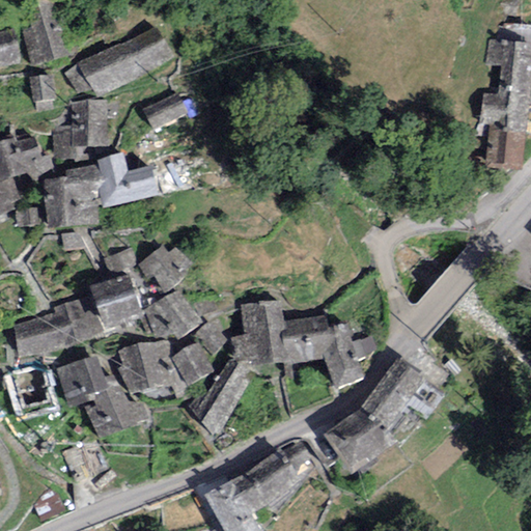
[(64,54),(49,0),(40,0),(16,7),(31,63),(64,54)]
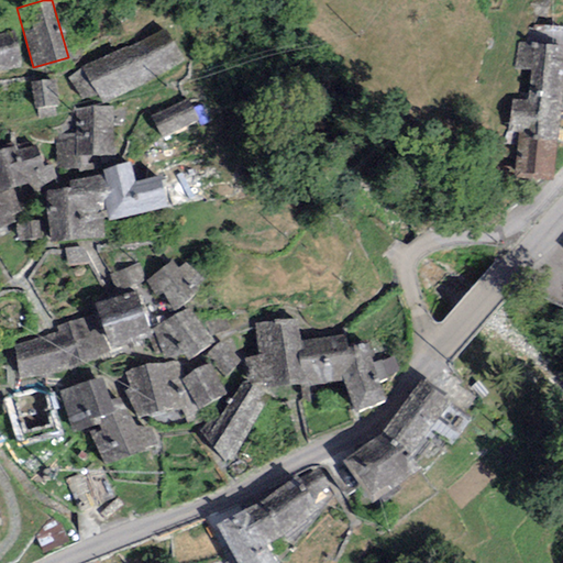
[(185,64),(164,30),(83,67),(102,101),(185,64)]
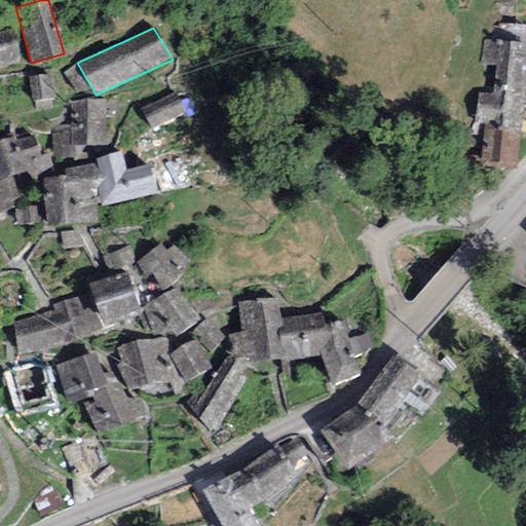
[(13,29),(0,31),(0,67),(21,64),(13,29)]
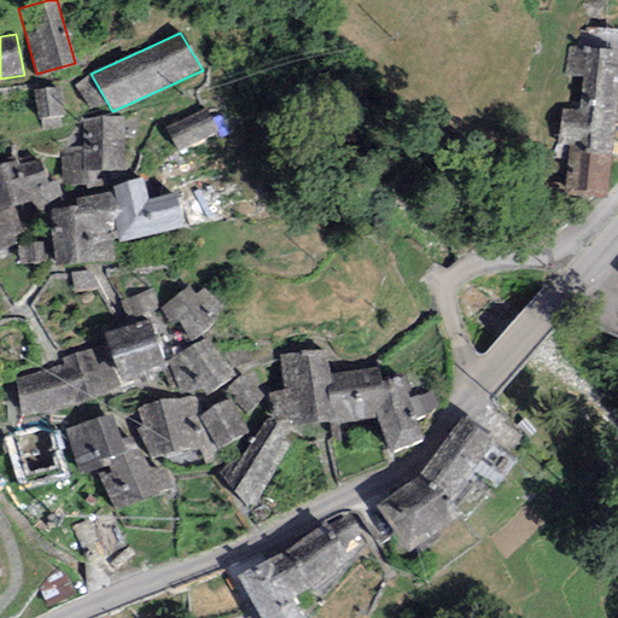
[(617,121),(617,56),(570,50),(566,77),(584,80),(579,115),(563,112),(555,161),(566,162),(560,200),(606,209),(617,121)]
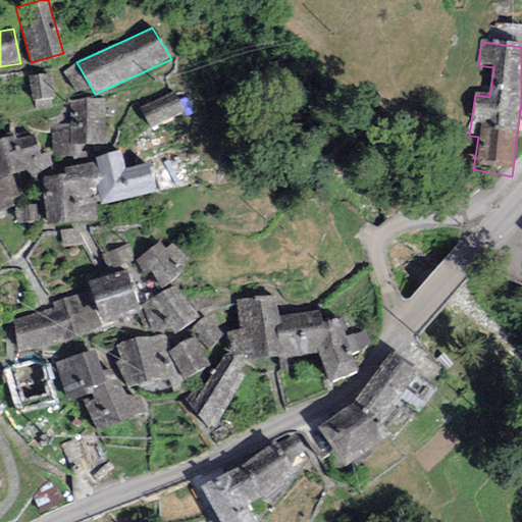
[(51,72),(29,75),(32,100),(54,97),(51,72)]
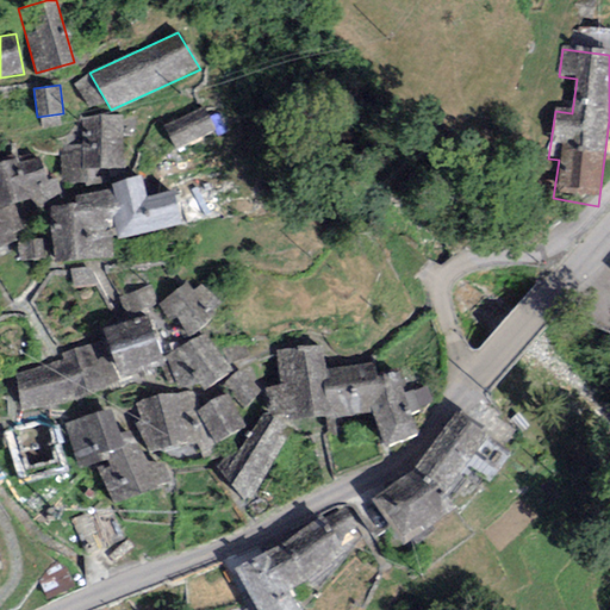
[(205,109),(165,128),(176,153),(217,134),(205,109)]
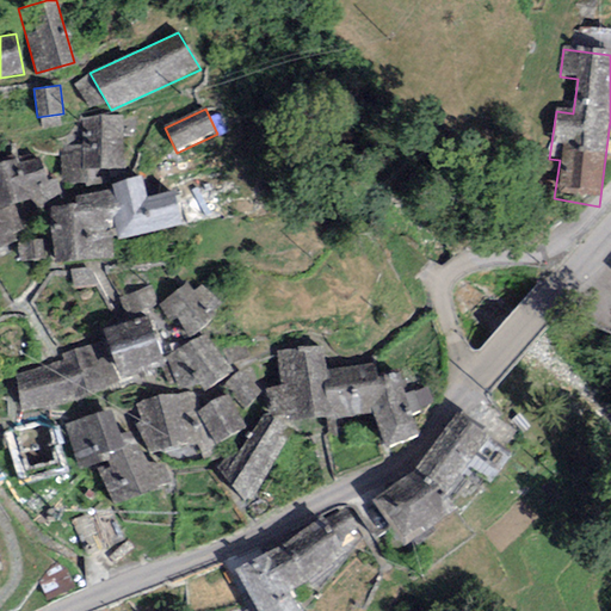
[(81,144),(60,148),(63,181),(97,179),(97,170),(125,167),(123,113),(82,118),(81,144)]
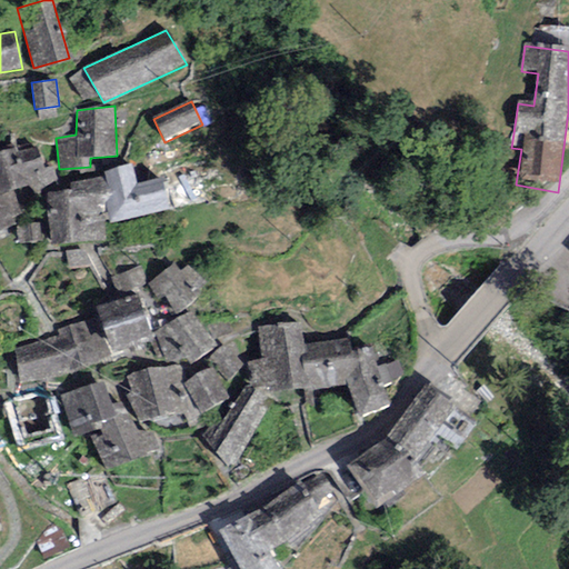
[(37,141),(0,148),(0,193),(13,190),(27,186),(36,192),(57,180),(51,165),(42,165),(37,141)]
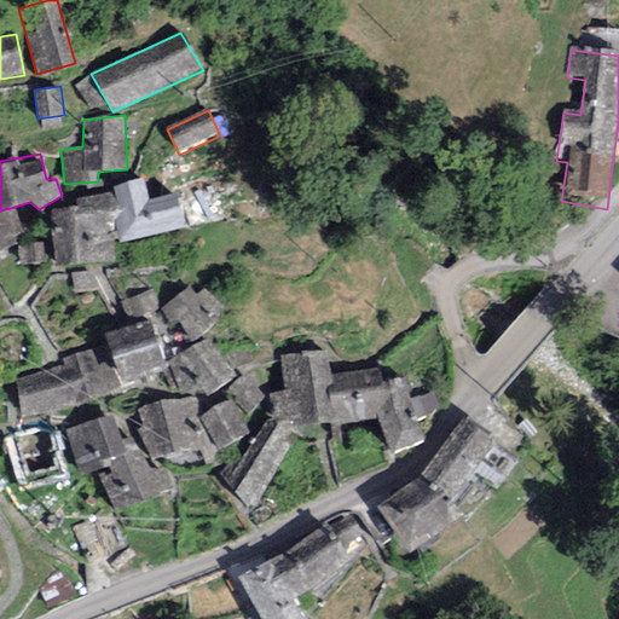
[(143,177),(114,189),(115,201),(121,209),(114,223),(120,243),(185,229),(178,195),(150,200),(143,177)]
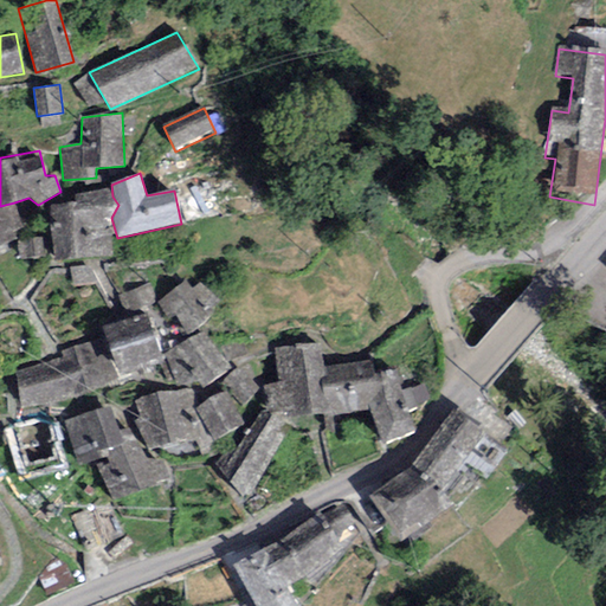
[(76,202),(51,207),(56,259),(113,256),(111,218),(118,205),(113,197),(108,189),(77,195),(76,202)]
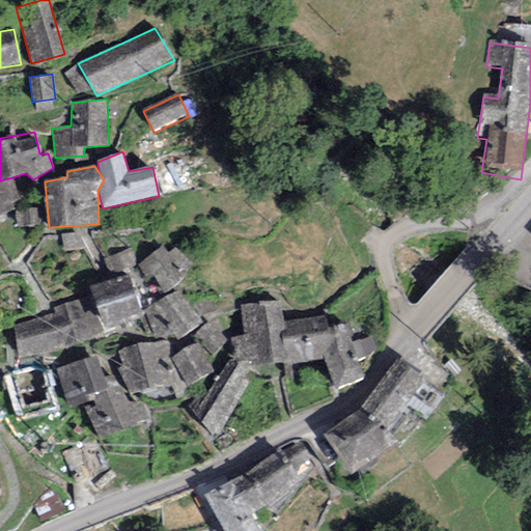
[(0,214),(22,204),(12,177),(0,180),(0,214)]
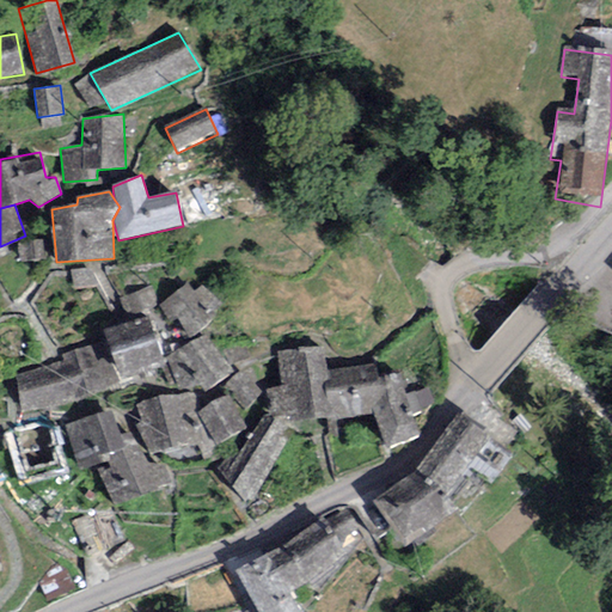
[(41,239),(19,242),(20,261),(43,258),(41,239)]
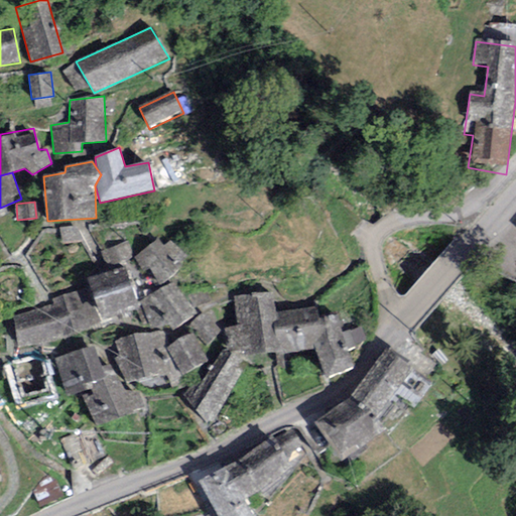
[(161,236),(137,253),(160,286),(185,269),(161,236)]
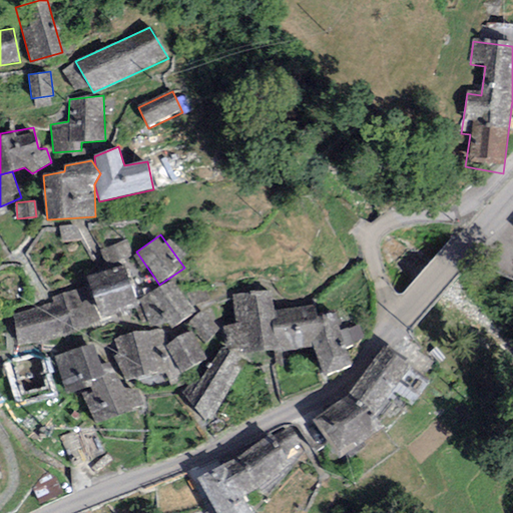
[(129,254),(123,241),(103,252),(110,265),(129,254)]
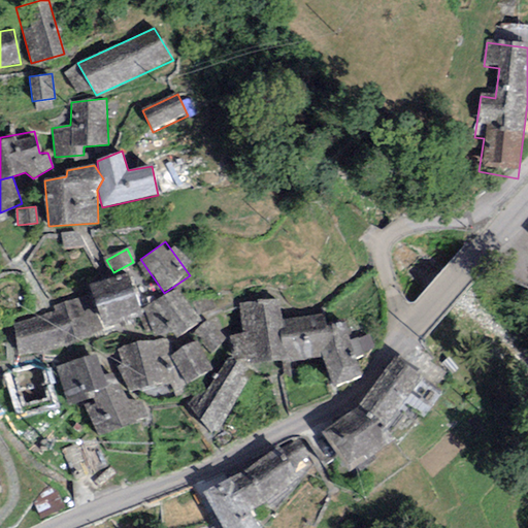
[(131,274),(92,286),(105,329),(144,318),(131,274)]
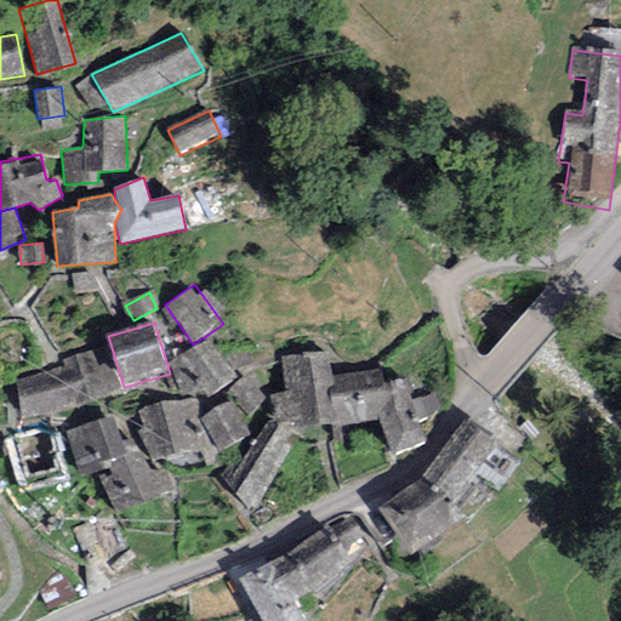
[(209,347),(174,366),(184,397),(204,399),(209,397),(231,382),(209,347)]
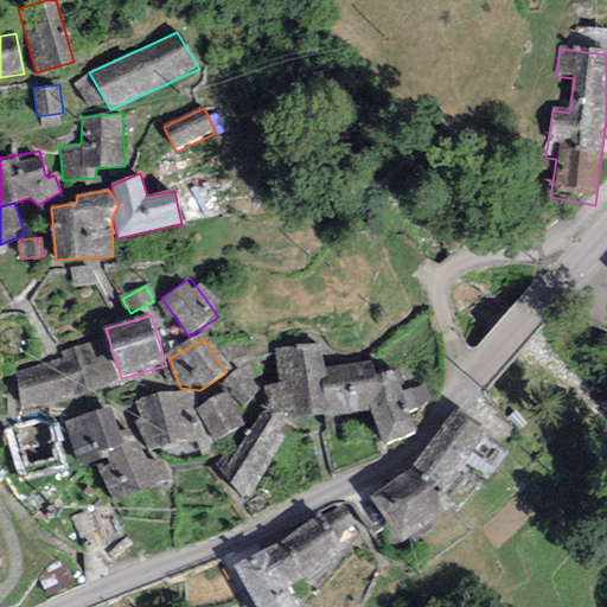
[(89,346),(8,377),(19,411),(108,383),(89,346)]
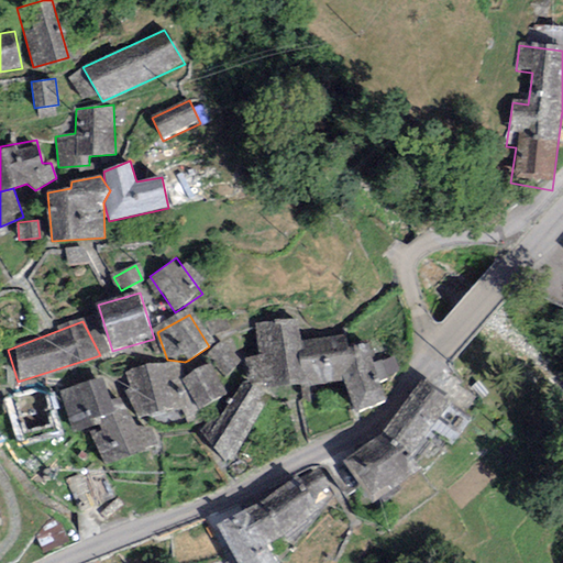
[(299,324),(255,327),(263,395),(341,388),(359,422),(386,408),(368,348),(348,352),(344,339),(304,343),(299,324)]
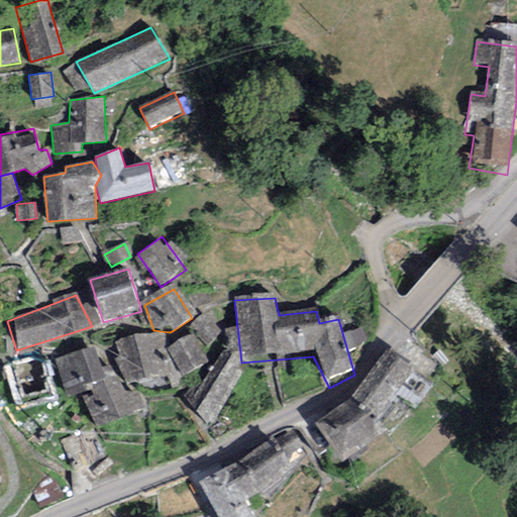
[(205,319),(193,327),(208,348),(220,339),(205,319)]
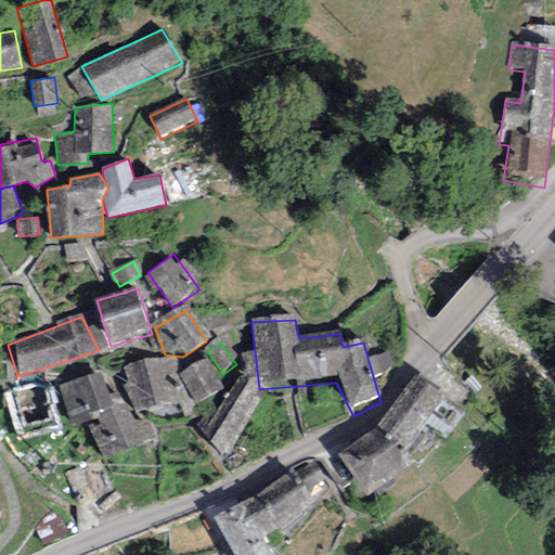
[(145,359),(123,368),(130,390),(138,413),(182,405),(173,359),(145,359)]
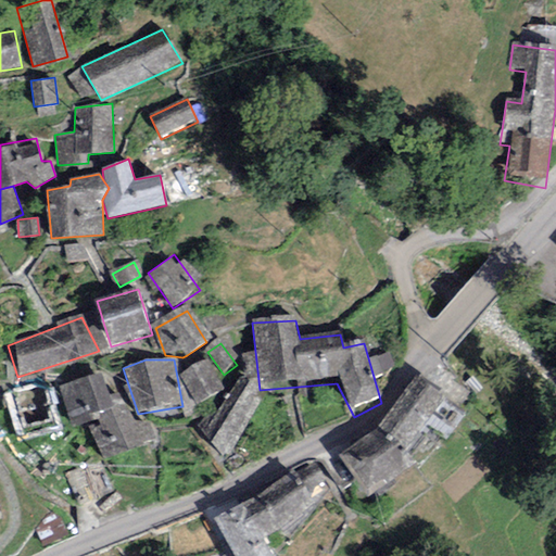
[(204,363),(181,375),(196,402),(218,389),(204,363)]
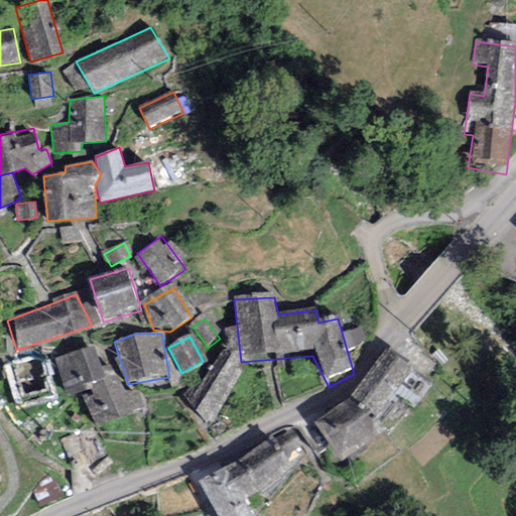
[(94,346),(55,358),(65,391),(81,386),(104,380),(100,367),(94,346)]
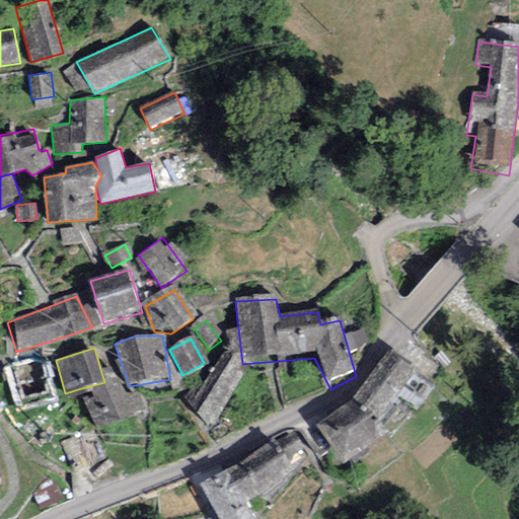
[(43,359),(4,368),(12,408),(54,397),(43,359)]
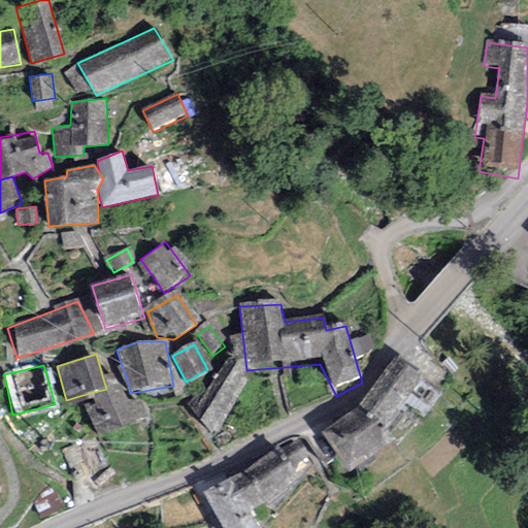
[(395,365),(356,416),(324,438),(354,480),(395,446),(386,433),(421,382),(395,365)]
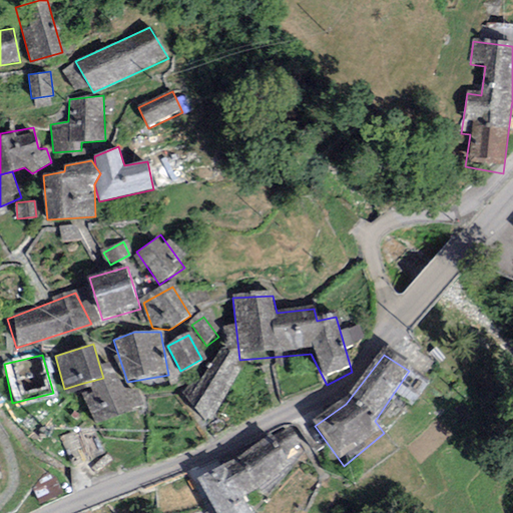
[(197,384),(185,396),(208,427),(243,369),(222,356),(201,387),(197,384)]
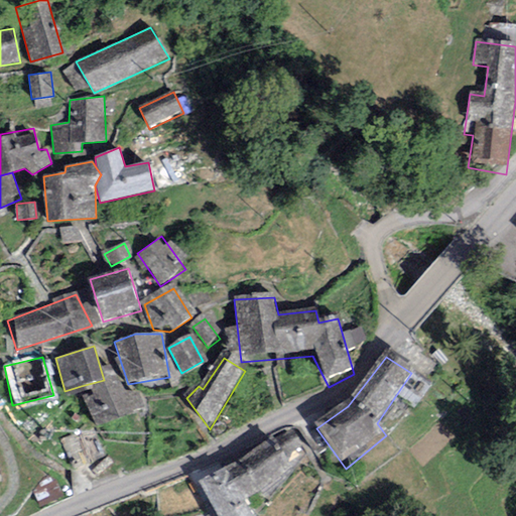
[(114,364),(100,367),(104,380),(81,386),(99,428),(146,408),(137,392),(124,390),(114,364)]
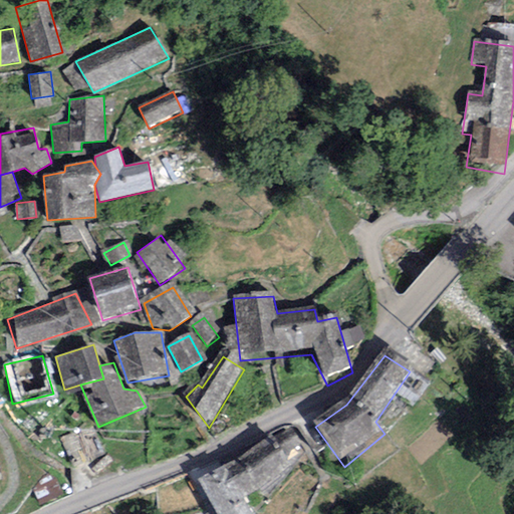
[(271,445),(203,486),(218,513),(246,513),(243,507),(276,489),(271,479),(288,471),(271,445)]
